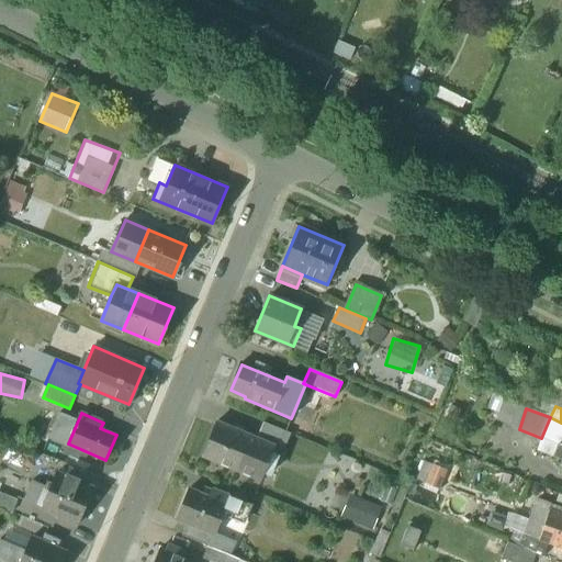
[(561,423),(550,417),(541,438),(559,444),(561,445),(561,423)]
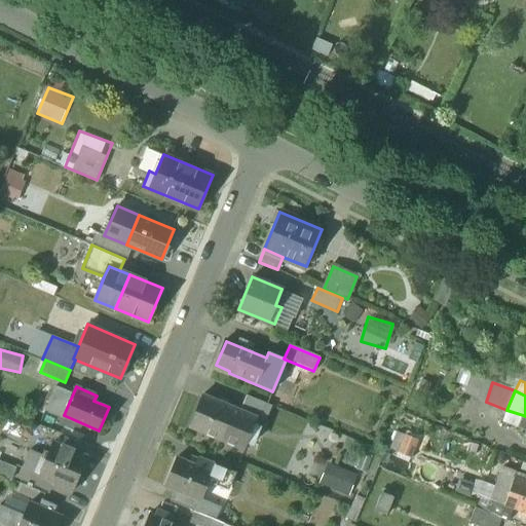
[(232,407),(202,395),(189,425),(219,438),(232,407)]
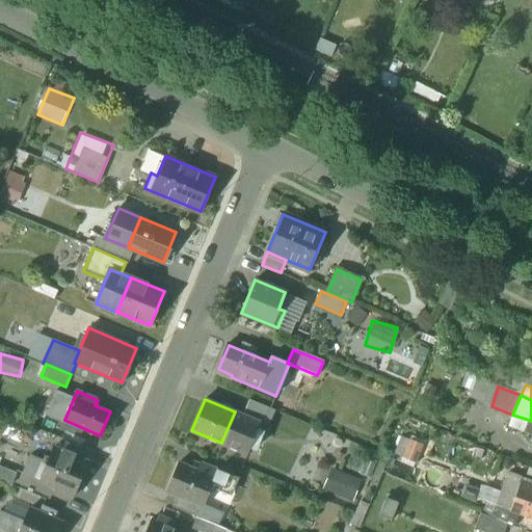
[(275,410),(249,399),(243,415),(260,422),(259,423),(268,427),(275,410)]
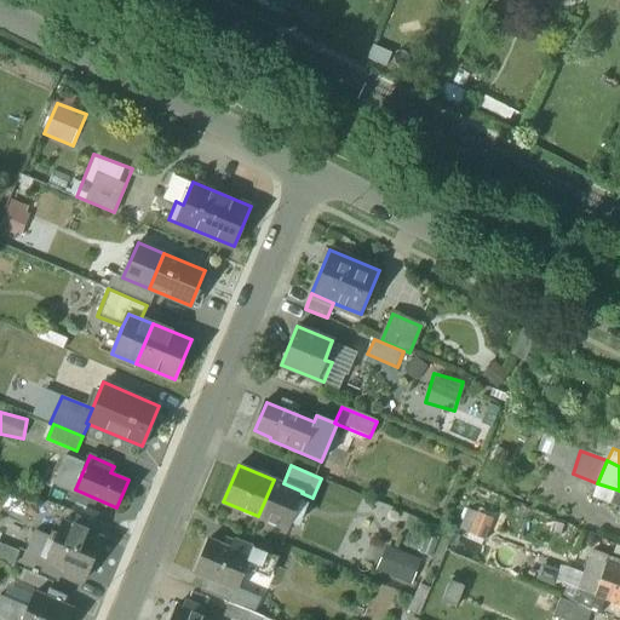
[(274,480),(258,516),(287,529),(302,493),(303,492),(283,483),(274,480)]
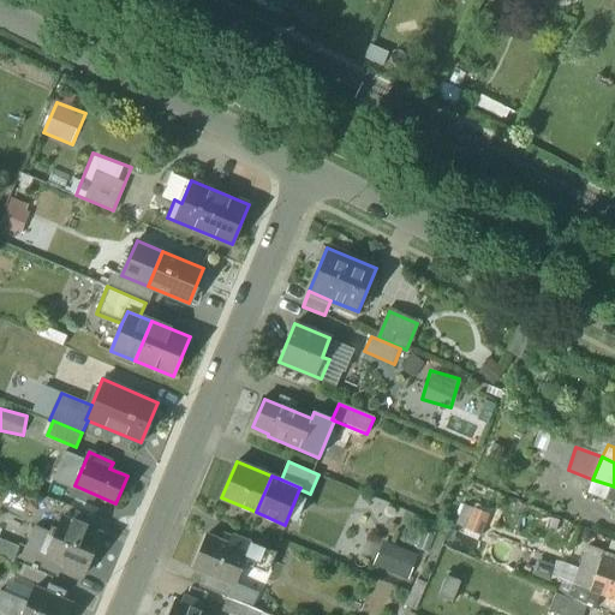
[(611,485),(592,479),(589,491),(607,499),(611,485)]
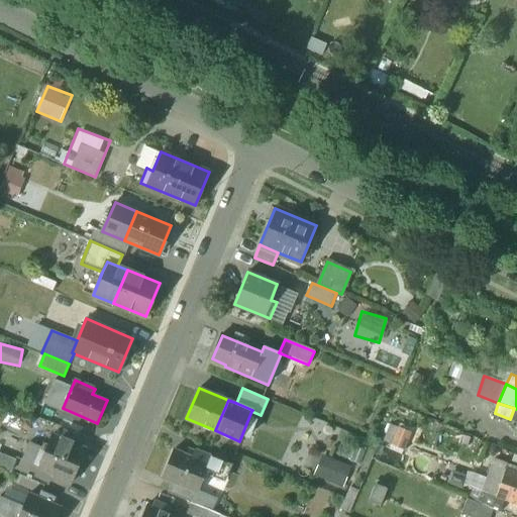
[(412,433),(401,428),(393,444),(405,449),(412,433)]
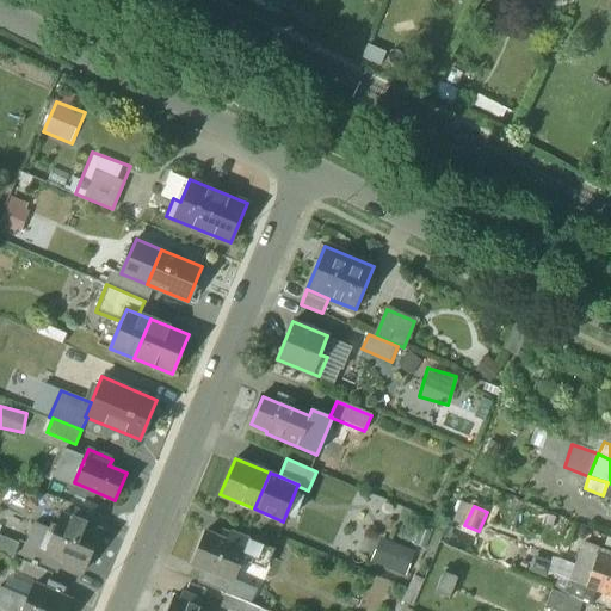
[(72,518),(62,514),(55,530),(45,551),(65,560),(63,562),(84,571),(100,531),(87,525),(90,518),(74,512),(72,518)]
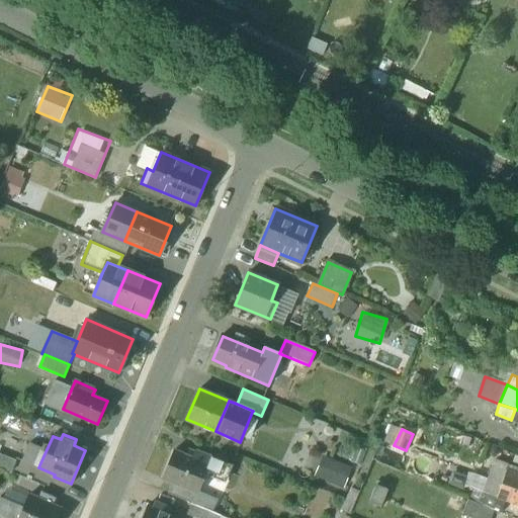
[(32,444),(24,461),(38,467),(47,449),(32,444)]
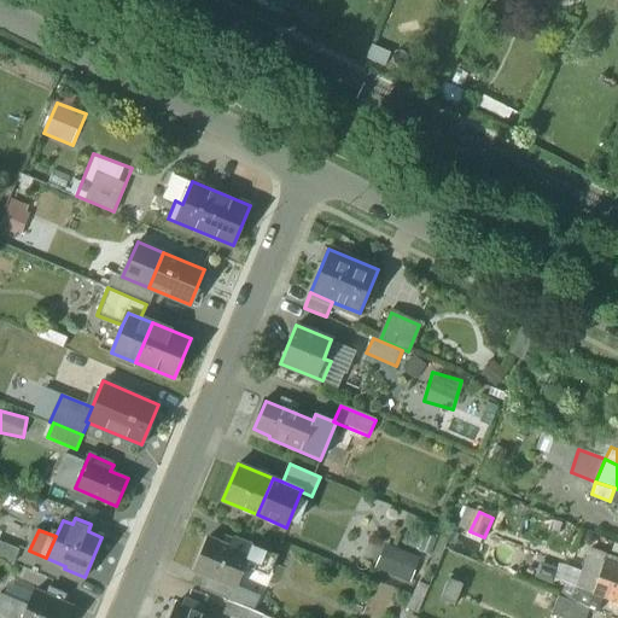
[(229,548),(208,538),(194,571),(207,576),(235,588),(249,555),(229,548)]
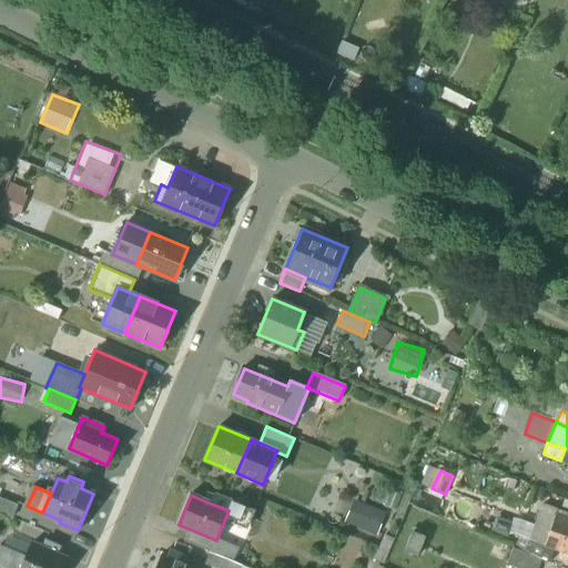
[(253,511),(214,495),(211,504),(229,510),(225,519),(246,528),(253,511)]
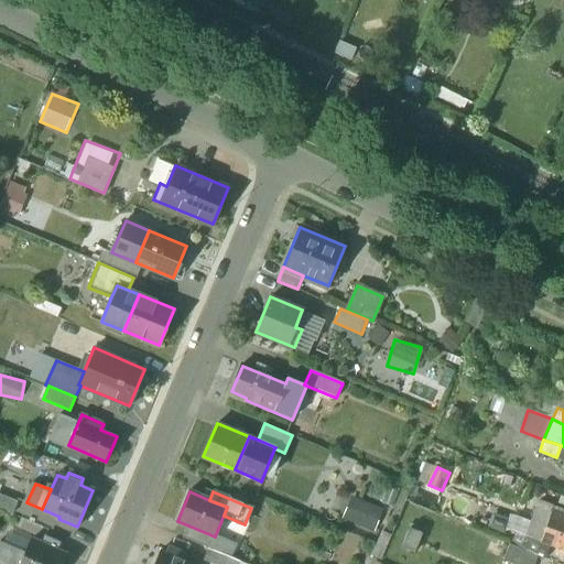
[(0,494),(0,508),(13,514),(19,502),(0,494)]
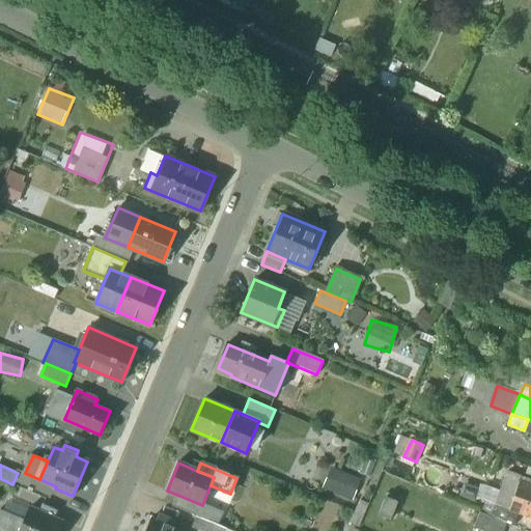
[(333,472),(327,487),(351,498),(358,482),(333,472)]
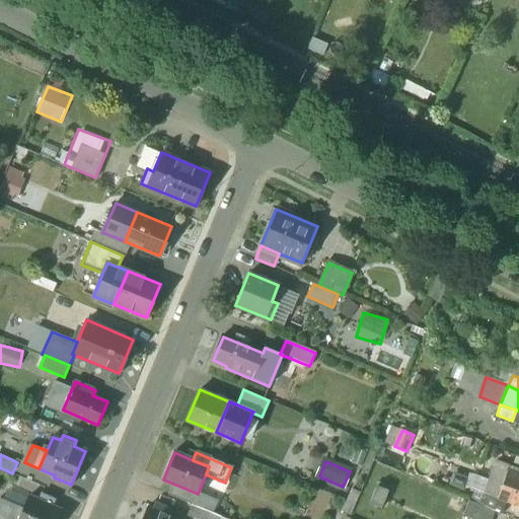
[(518,470),(497,462),(486,494),(518,505),(518,470)]
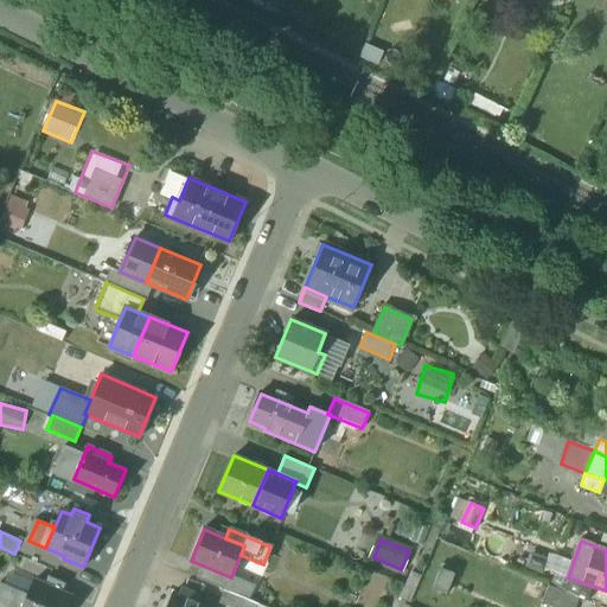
[(551,572),(568,577),(573,562),(556,556),(551,572)]
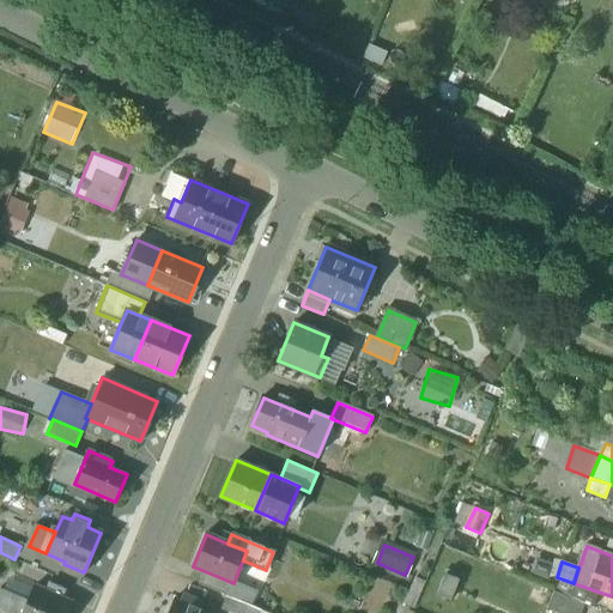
[(205,571),(199,586),(226,596),(250,606),(256,593),(234,583),(205,571)]
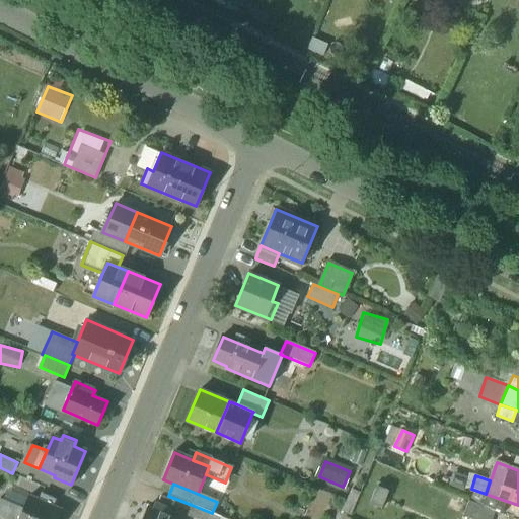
[(389,491),(378,486),(370,504),(381,509),(389,491)]
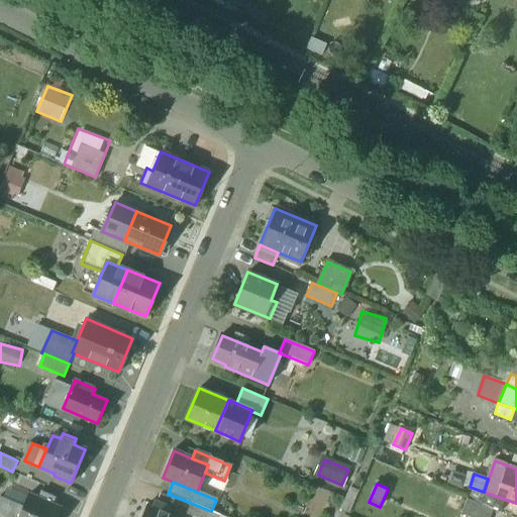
[(37,498),(28,494),(22,507),(0,497),(0,516),(2,516),(56,516),(60,508),(50,504),(54,497),(40,491),(37,498)]
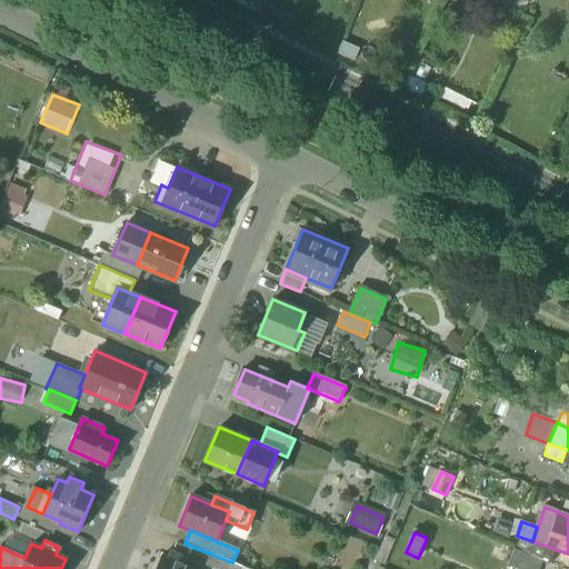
[(532,541),(527,555),(551,563),(556,551),(532,541)]
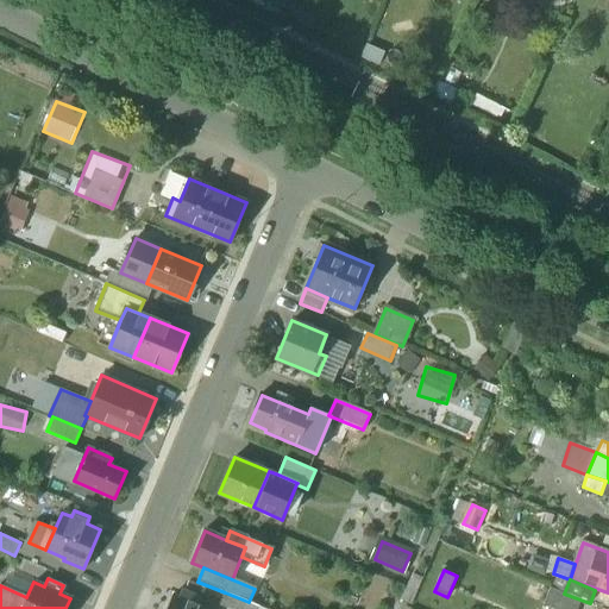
[(577,608),(582,601),(551,588),(544,604),(554,608),(577,608)]
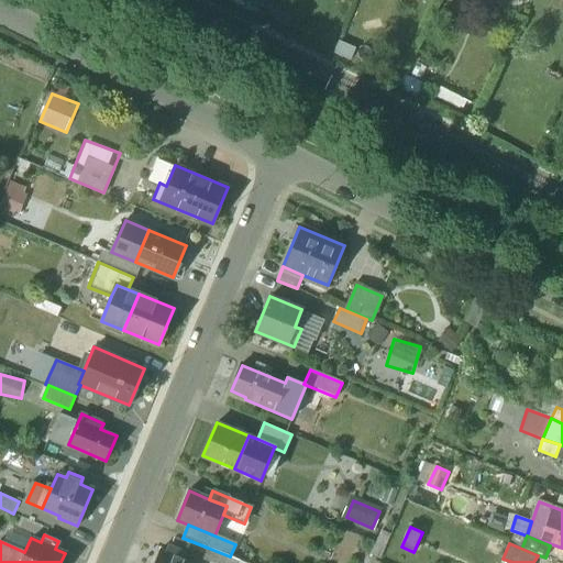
[(230,556),(208,548),(202,560),(209,562),(238,562),(239,560),(230,556)]
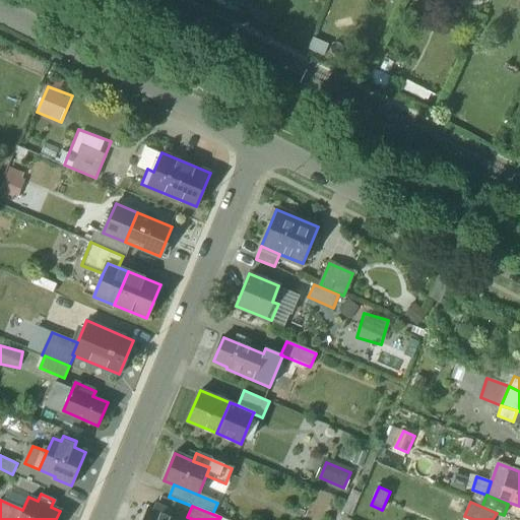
[(164,508),(160,514),(175,519),(193,519),(187,517),(187,519),(164,508)]
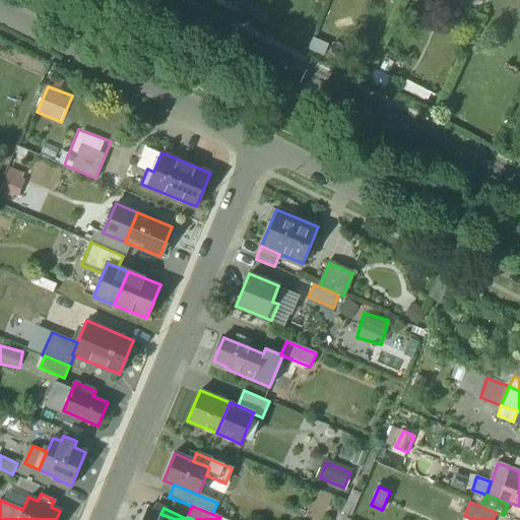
[(175,519),(160,514),(147,509),(142,519),(175,519)]
